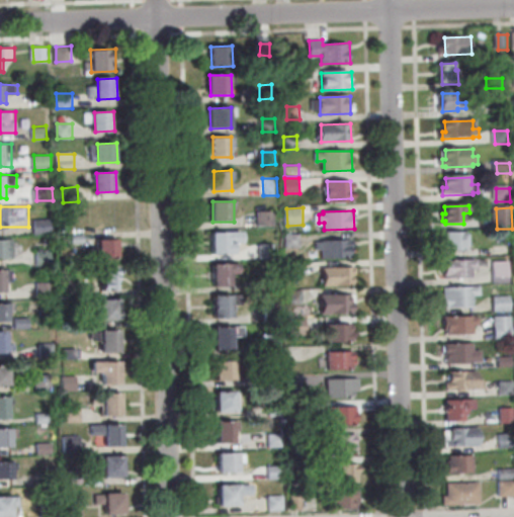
[(258,211),(275,211),(276,226),(258,226),(258,211)]
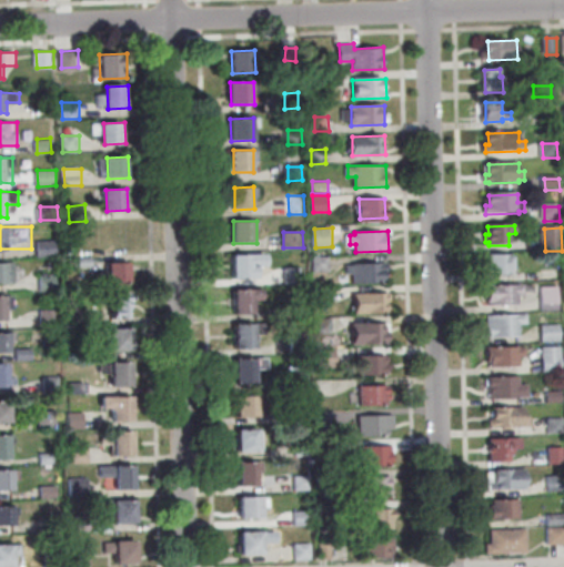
[(39,241),(56,240),(57,256),(39,256),(39,241)]
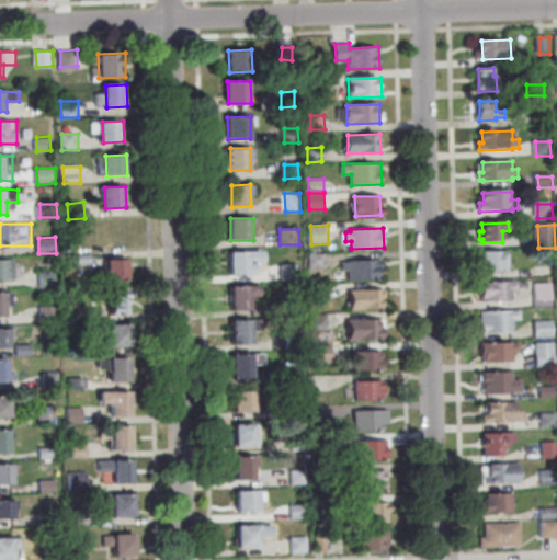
[(228,252),(263,251),(263,262),(254,263),(254,274),(228,274),(228,252)]
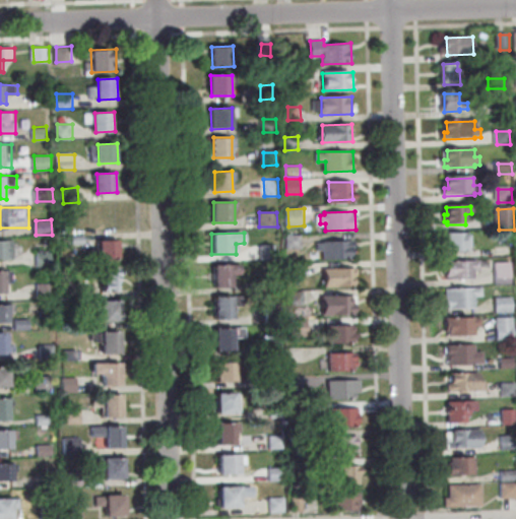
[(446,235),(469,234),(470,252),(446,252),(446,235)]
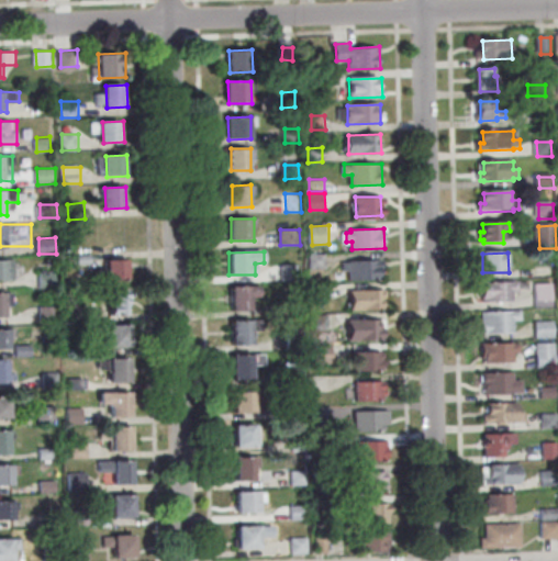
[(92,254),(79,255),(80,265),(95,264),(92,254)]
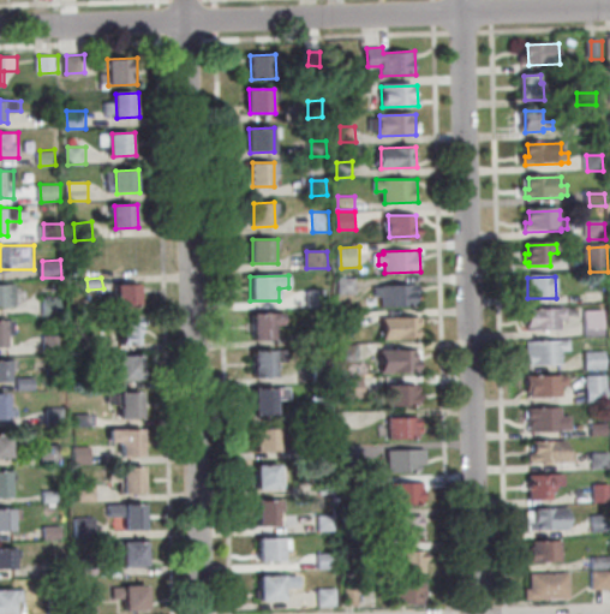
[(340,278),(358,278),(358,293),(341,294),(340,278)]
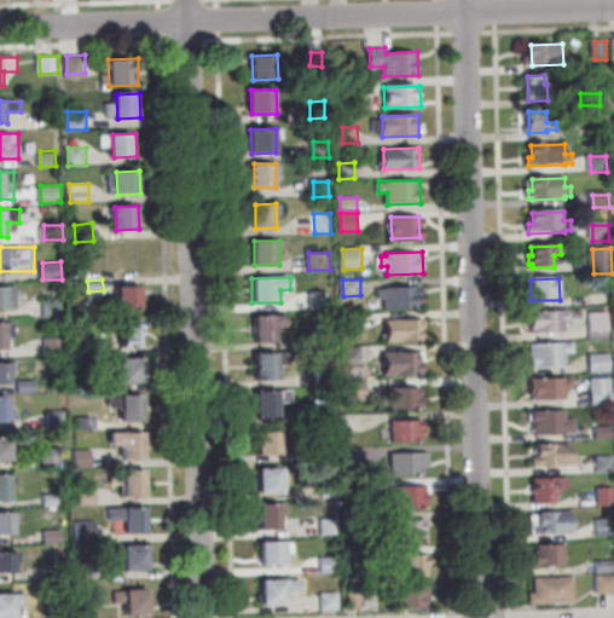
[(0,309),(17,309),(16,286),(0,286),(0,309)]
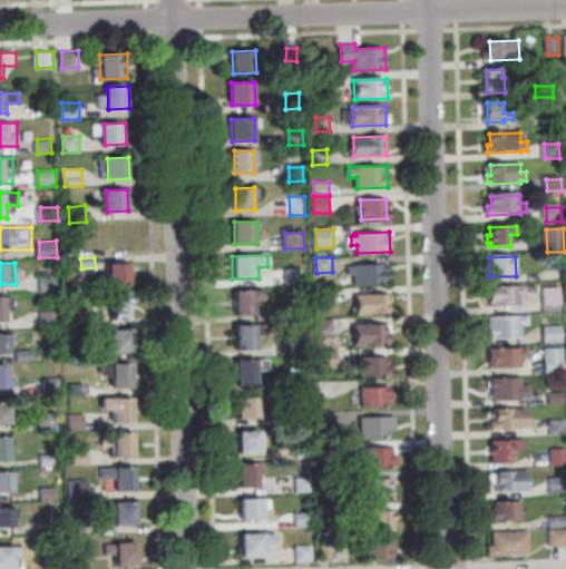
[(133,263),(108,263),(108,283),(133,283),(133,263)]
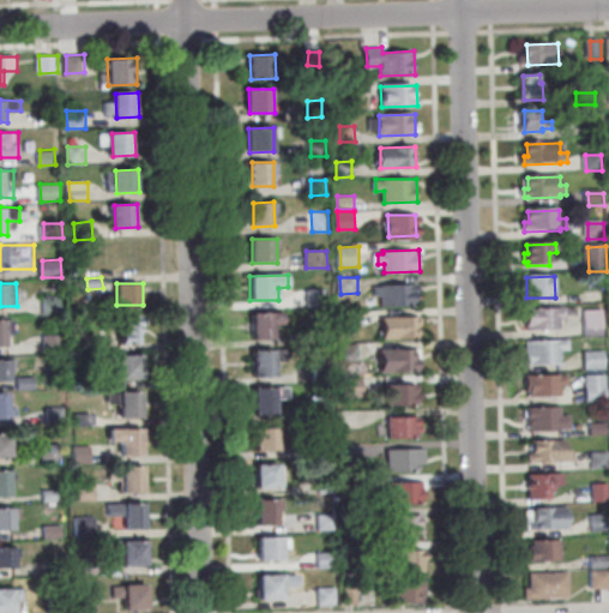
[(383,284),(417,283),(418,305),(383,306),(383,284)]
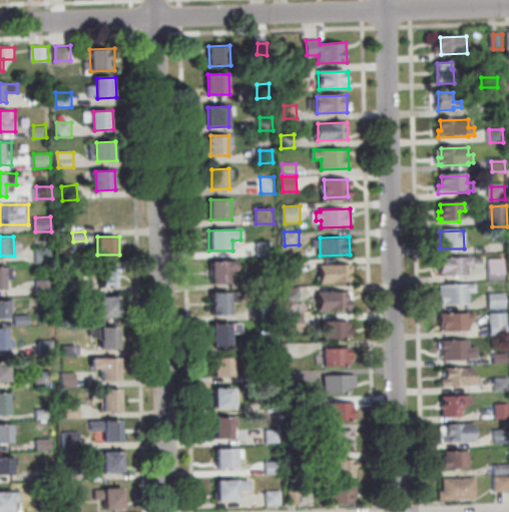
[(259,242),(272,241),(272,254),(260,254),(259,242)]
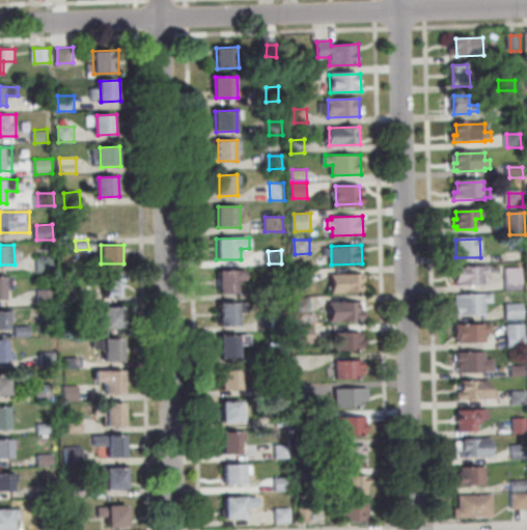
[(38,255),(55,254),(55,270),(39,271),(38,255)]
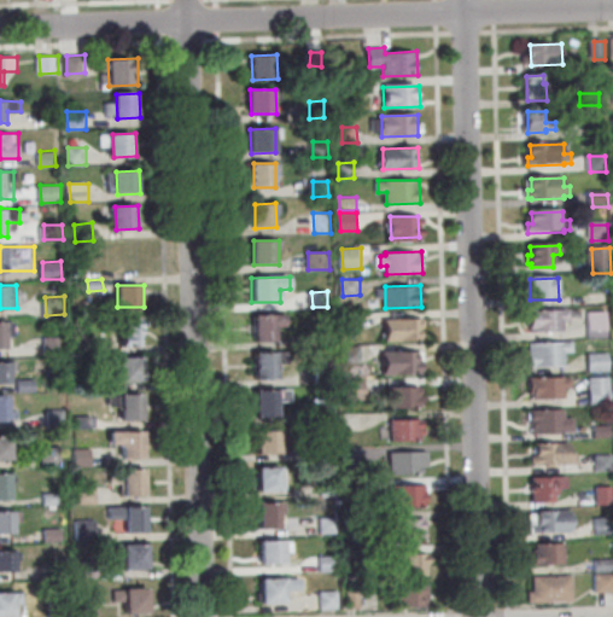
[(254,315),(285,314),(285,326),(279,327),(279,339),(254,339),(254,315)]
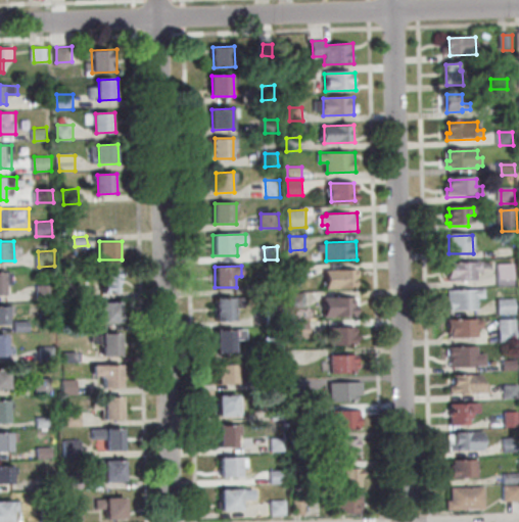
[(452,283),(452,277),(450,277),(449,267),(483,266),(483,273),(478,273),(478,282),(452,283)]
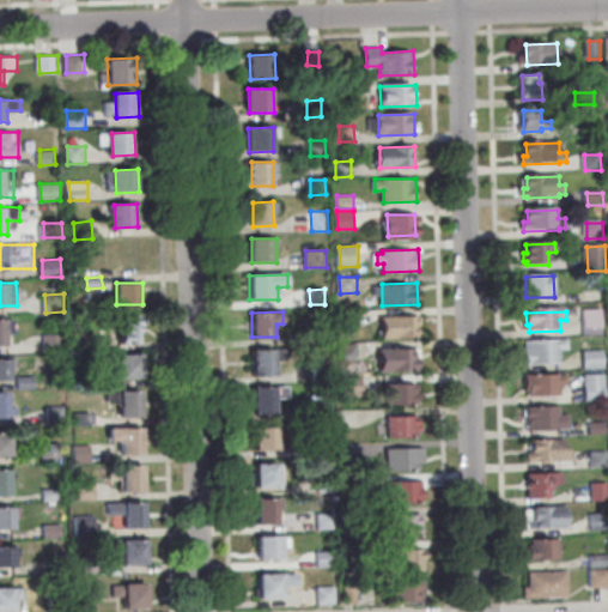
[(587,338),(585,313),(603,311),(605,337),(587,338)]
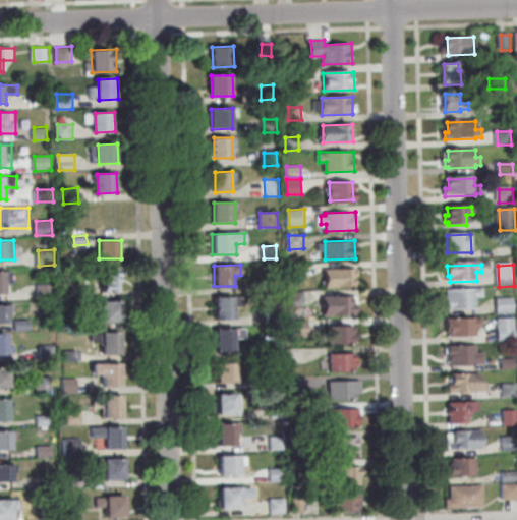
[(119,268),(102,268),(102,291),(119,291),(119,268)]
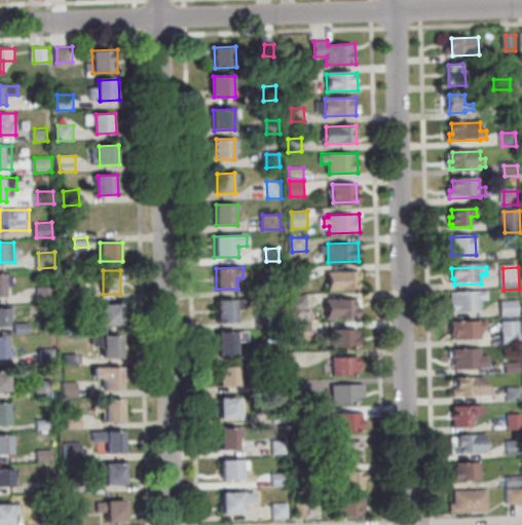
[(329,272),(359,271),(360,289),(329,290),(329,272)]
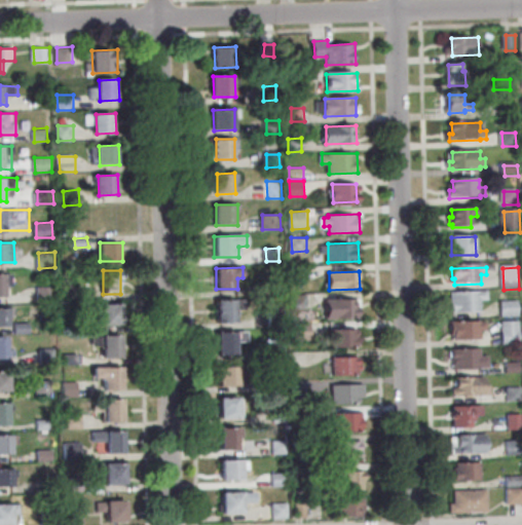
[(0,297),(8,297),(8,274),(0,273),(0,297)]
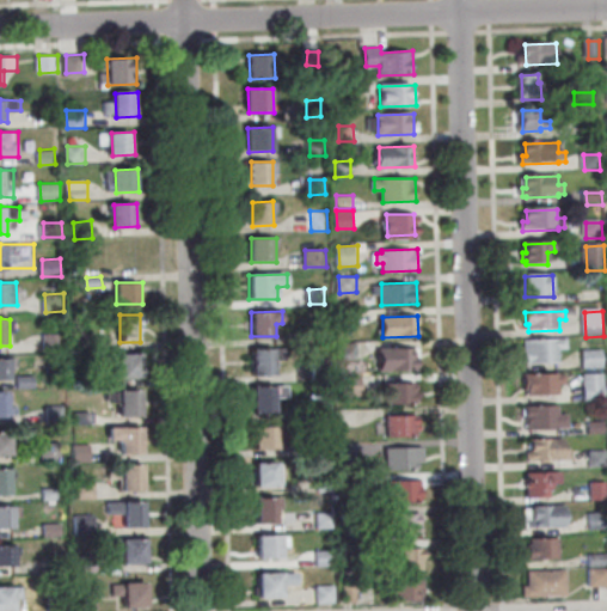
[(47,333),(47,349),(65,349),(65,331),(47,333)]
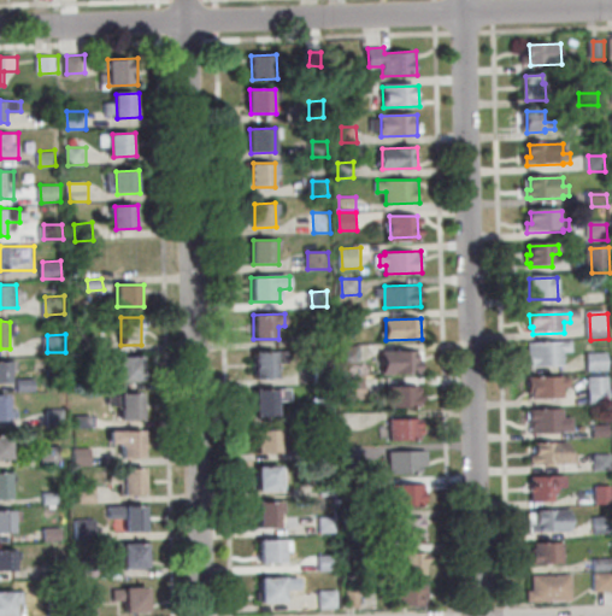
[(531,345),(574,344),(574,353),(565,355),(565,368),(531,369),(531,345)]
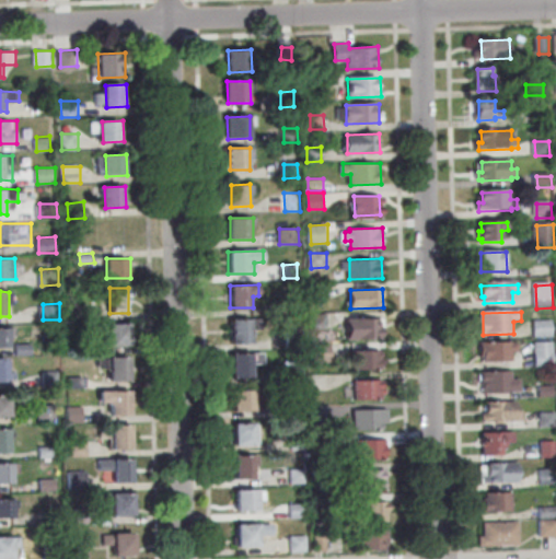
[(314,314),(327,314),(328,327),(314,328),(314,314)]
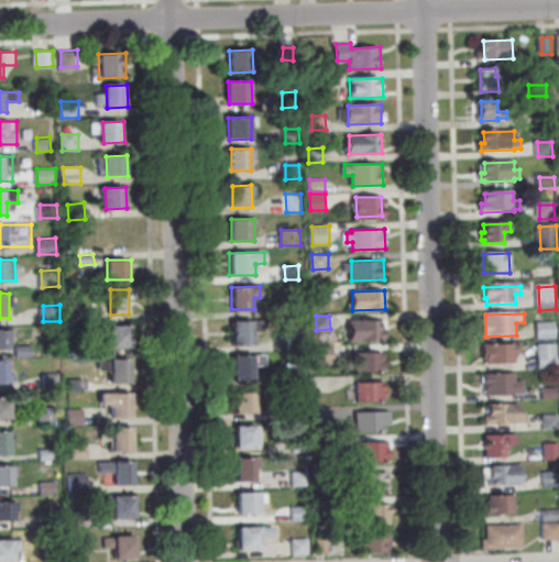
[(351,320),(383,319),(384,339),(351,340),(351,320)]
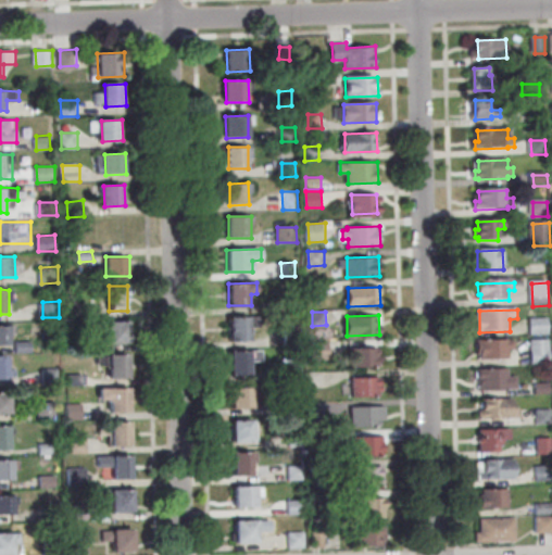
[(229,318),(252,317),(252,339),(229,340),(229,318)]
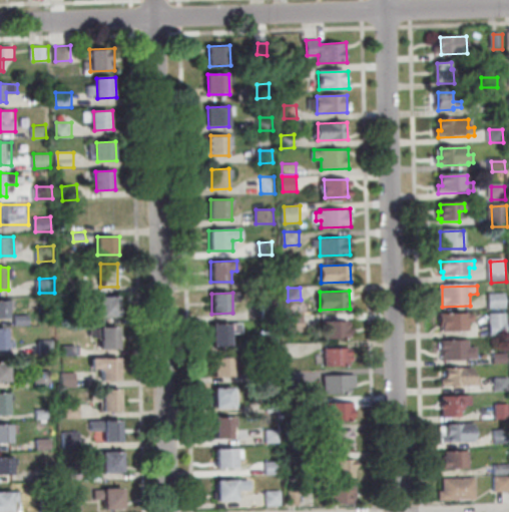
[(491,296),(507,295),(507,310),(491,311),(491,296)]
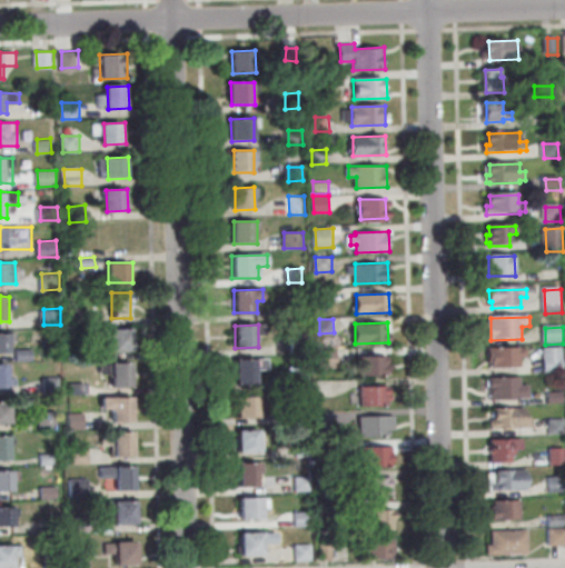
[(130,351),(130,329),(111,329),(111,351),(130,351)]
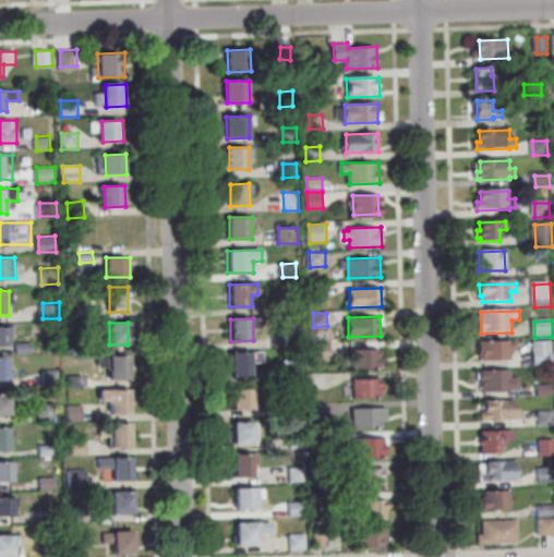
[(0,344),(11,344),(10,324),(0,324),(0,344)]
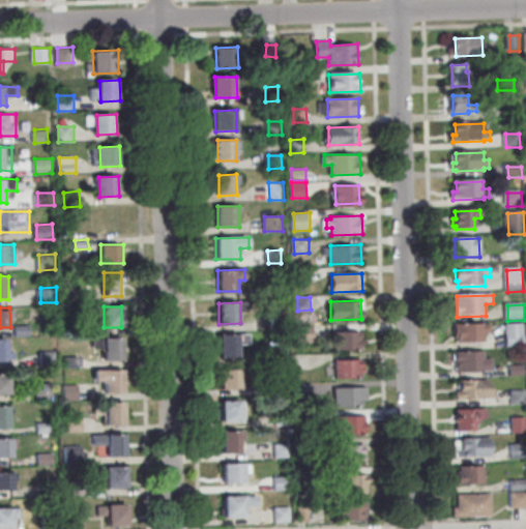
[(17,324),(17,335),(32,334),(32,324),(17,324)]
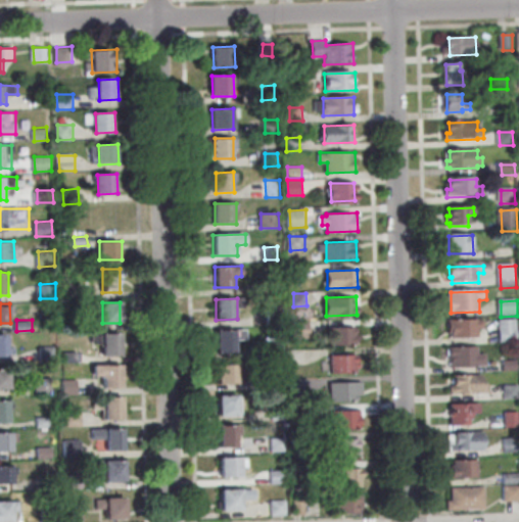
[(485,321),(485,330),(480,330),(480,339),(453,339),(453,333),(451,333),(451,322),(485,321)]
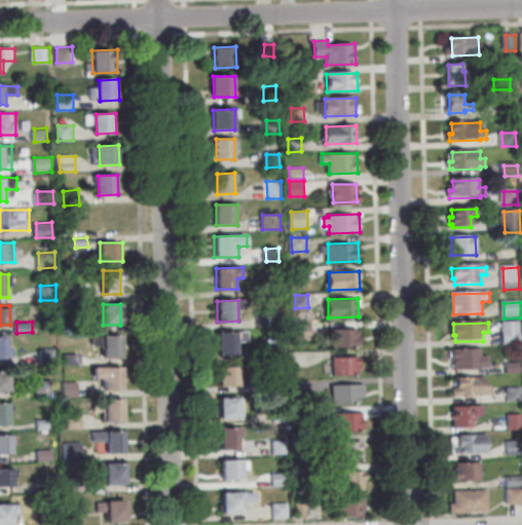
[(521,323),(521,345),(506,346),(505,324),(521,323)]
